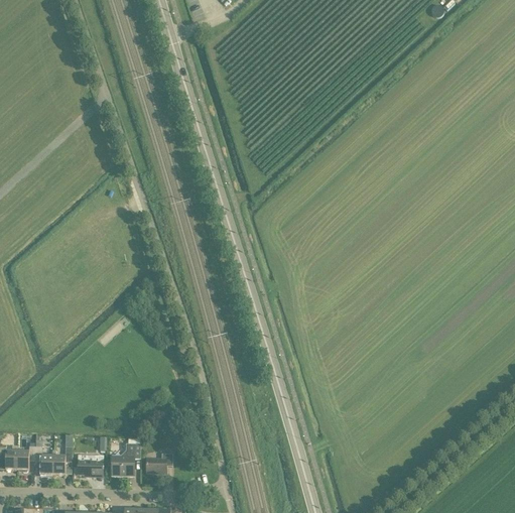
[(128,437),(127,442),(126,442),(126,446),(127,449),(121,455),(112,455),(112,475),(134,475),(134,458),(140,458),(140,437),(128,437)]
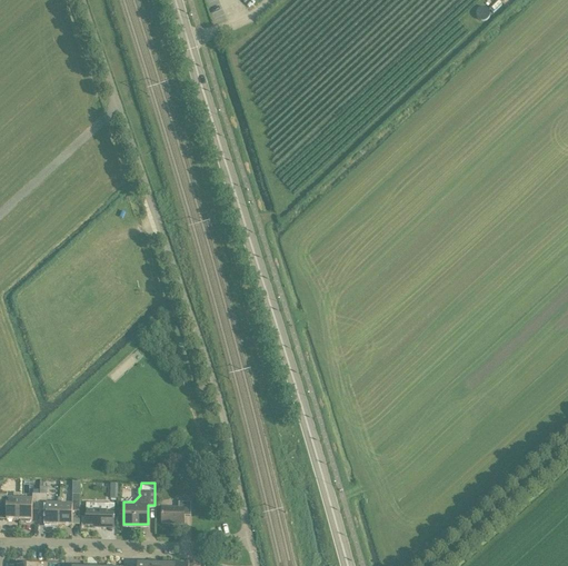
[(6,490),(0,490),(0,506),(6,507),(6,516),(19,516),(19,497),(19,490),(12,490),(12,497),(6,496),(6,490)]
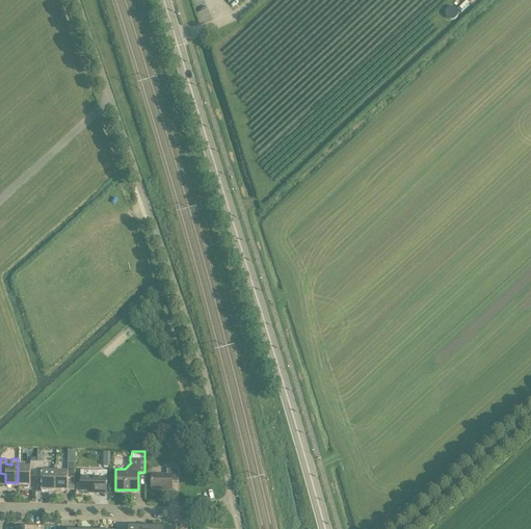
[(29,465),(18,465),(18,482),(22,483),(23,484),(27,485),(28,483),(29,483),(29,474),(36,475),(36,459),(29,459),(29,465)]
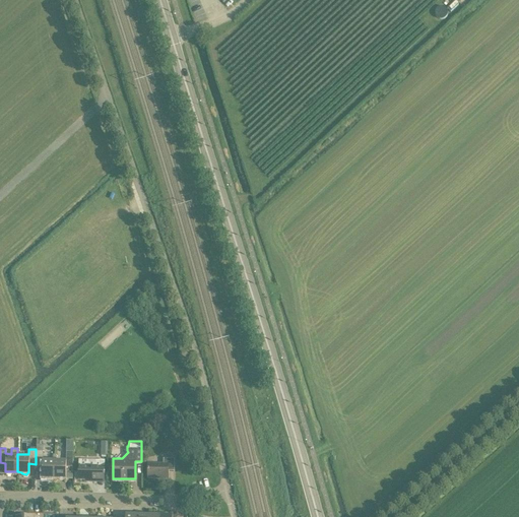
[(36,449),(36,464),(42,464),(42,476),(53,476),(53,458),(42,458),(42,450),(36,449)]
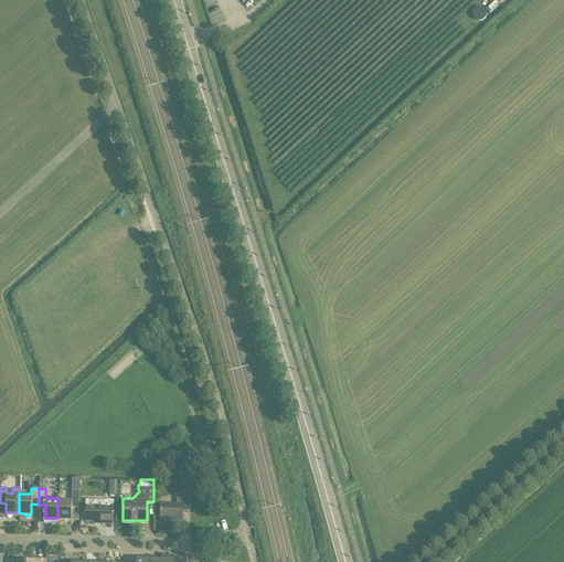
[(71,498),(57,498),(57,518),(71,518),(71,505),(78,505),(78,488),(71,488),(71,498)]
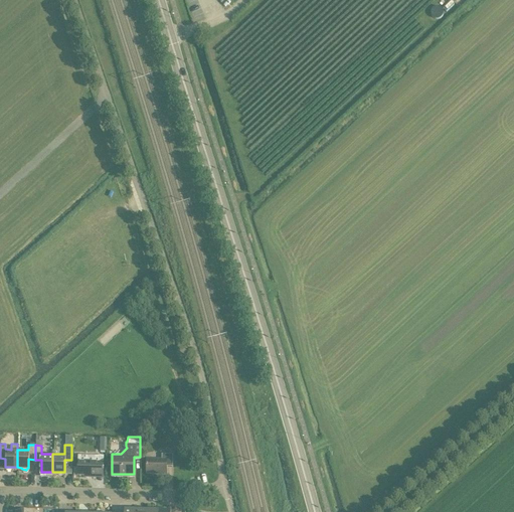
[(172,464),(172,452),(161,452),(161,457),(146,457),(146,471),(166,471),(166,464),(172,464)]
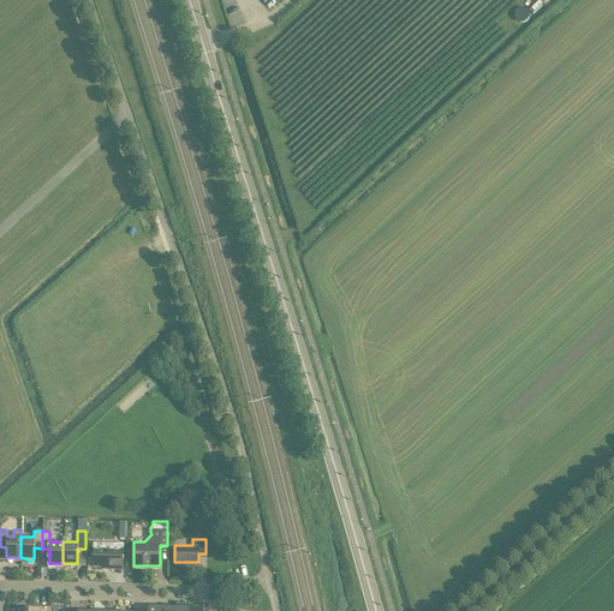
[(93,540),(93,547),(93,564),(100,564),(100,568),(123,568),(123,540),(115,540),(115,541),(93,540)]
